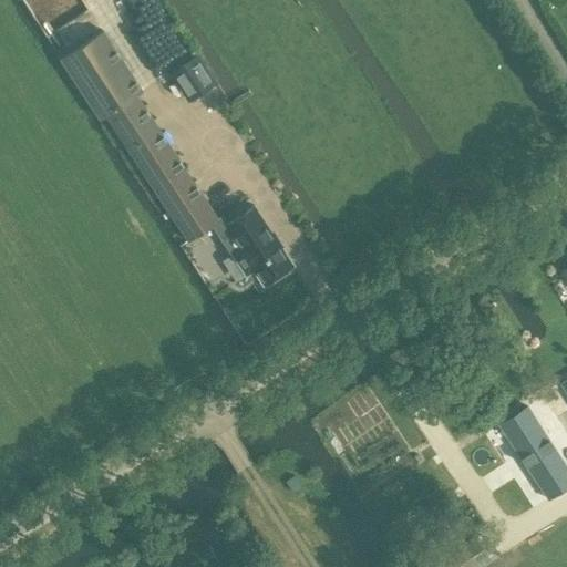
[(142,92),(101,31),(61,57),(101,120),(106,115),(186,241),(217,220),(135,95),(142,92)]
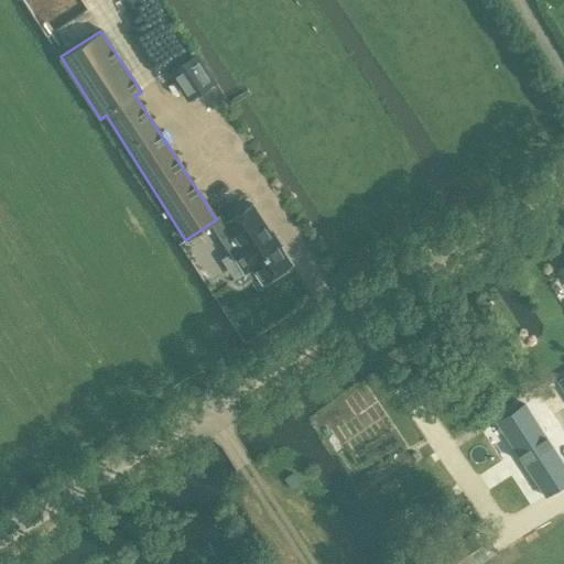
[(216,82),(197,53),(167,72),(187,100),(216,82)]
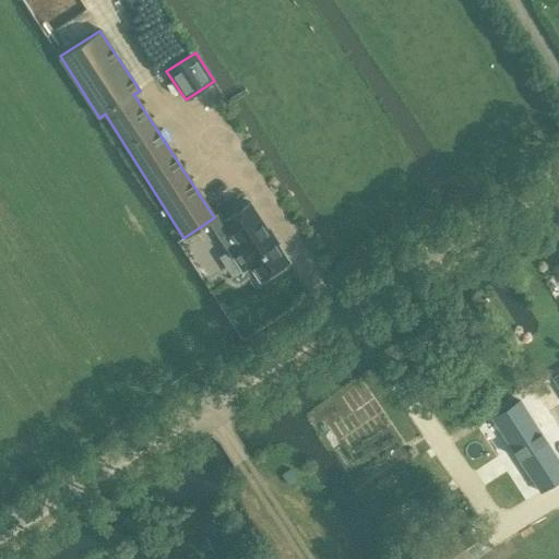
[(218,214),(215,216),(215,217),(210,222),(211,223),(221,237),(228,232),(236,244),(228,249),(242,271),(250,266),(260,281),(289,261),(251,203),(226,218),(223,221),(218,214)]
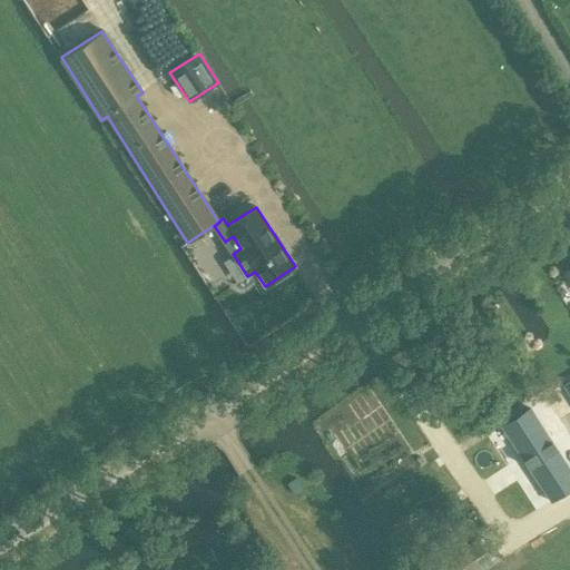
[(551,501),(569,488),(569,470),(530,409),(502,426),(503,428),(546,494),(551,501)]
